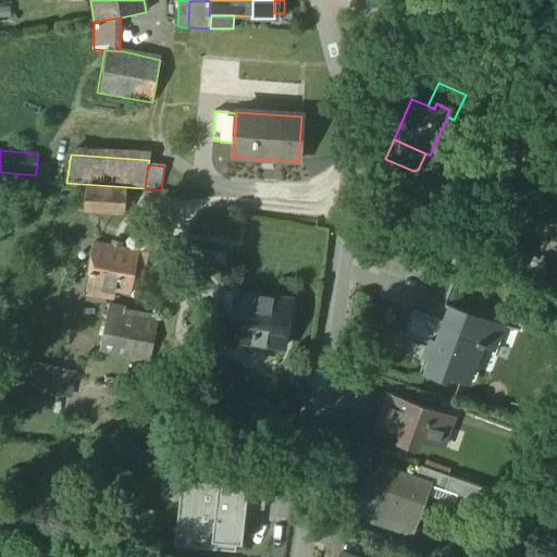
[(49,169),(37,168),(35,175),(35,184),(48,186),(49,169)]
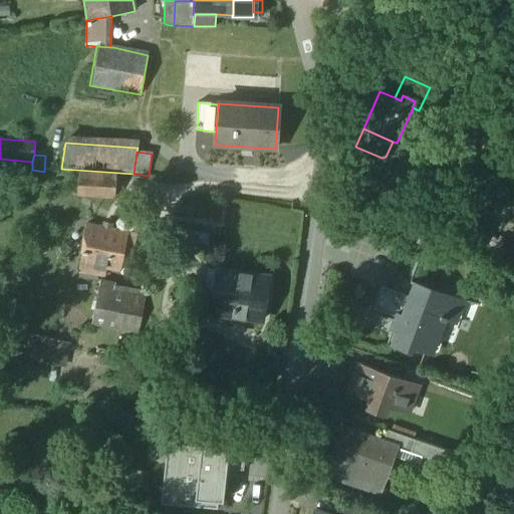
[(78,195),(114,198),(115,177),(79,175),(78,195)]
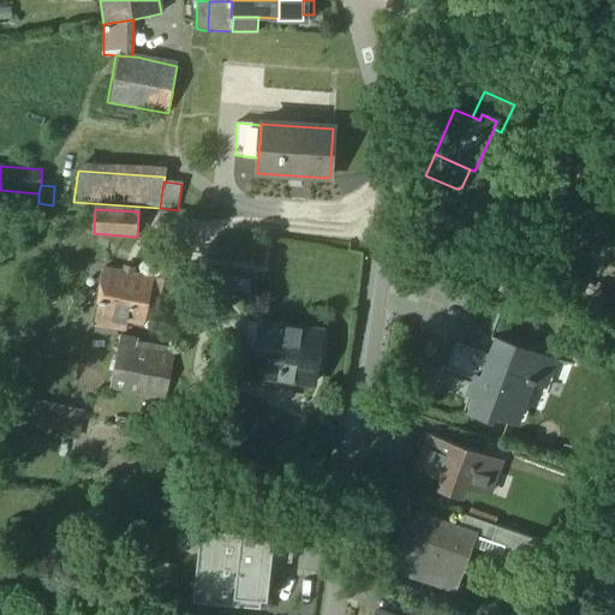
[(94,328),(120,332),(123,322),(142,326),(144,311),(145,304),(159,306),(163,285),(103,269),(94,328)]
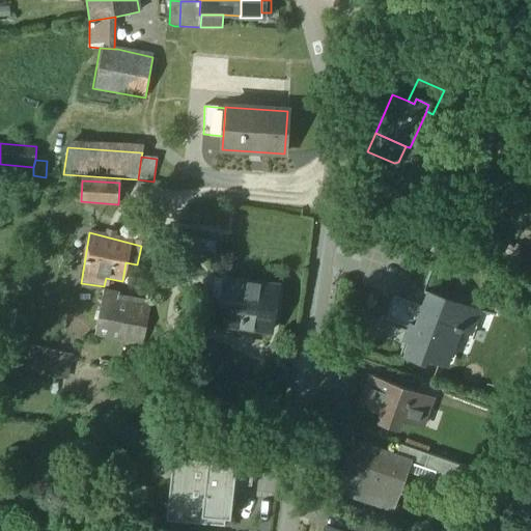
[(126,262),(124,269),(135,271),(137,264),(126,262)]
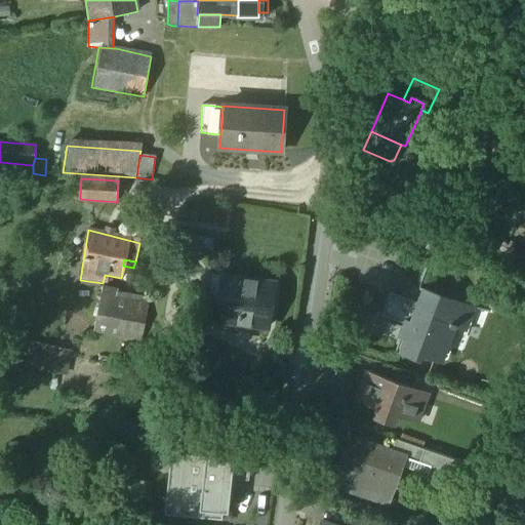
[(216,319),(267,327),(274,282),(212,272),(208,299),(219,301),(216,319)]
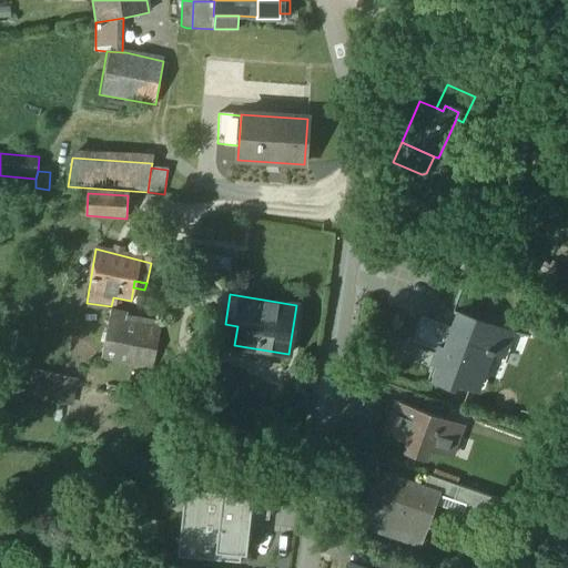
[(462,313),(456,330),(479,338),(486,322),(462,313)]
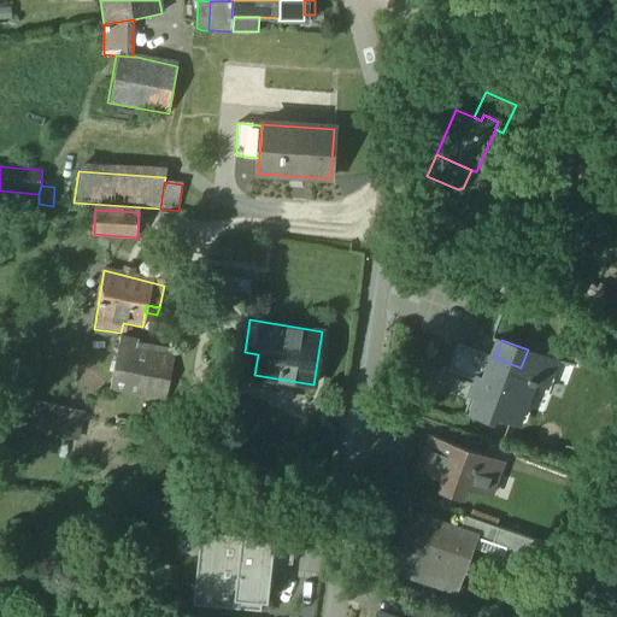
[(176,353),(119,341),(110,392),(166,404),(176,353)]
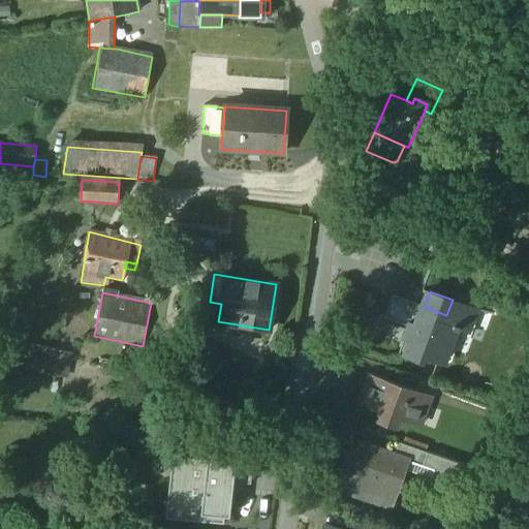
[(423,358),(439,364),(445,345),(448,346),(456,328),(459,330),(460,329),(468,332),(476,309),(453,300),(446,315),(425,307),(393,296),(384,318),(409,327),(399,354),(421,363),(423,358)]
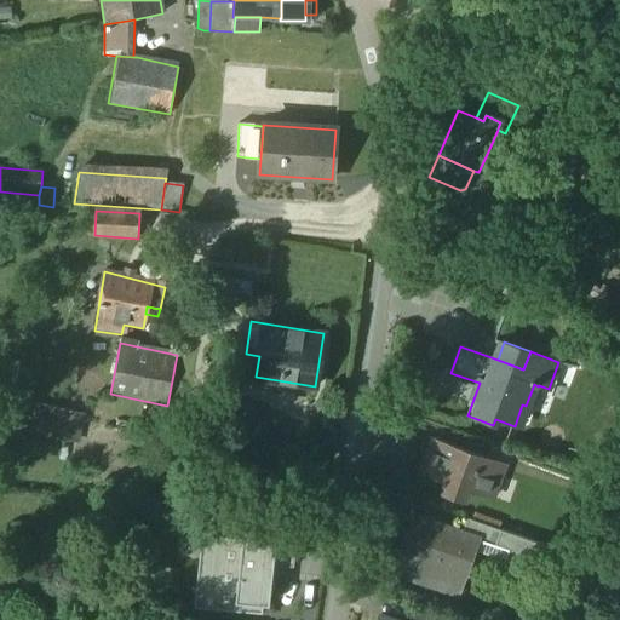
[(76,443),(79,434),(55,429),(58,412),(32,407),(27,432),(76,443)]
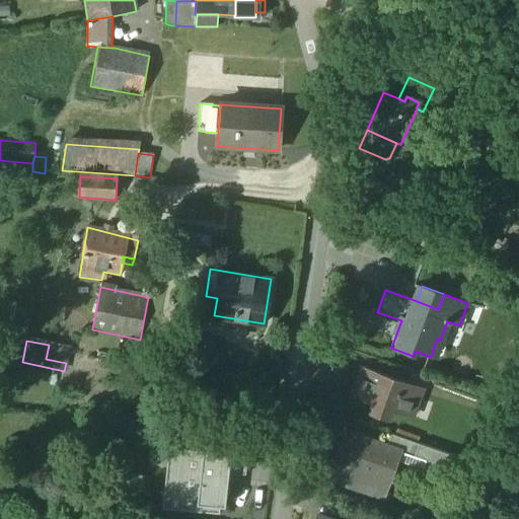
[(46,359),(66,363),(69,349),(49,345),(46,359)]
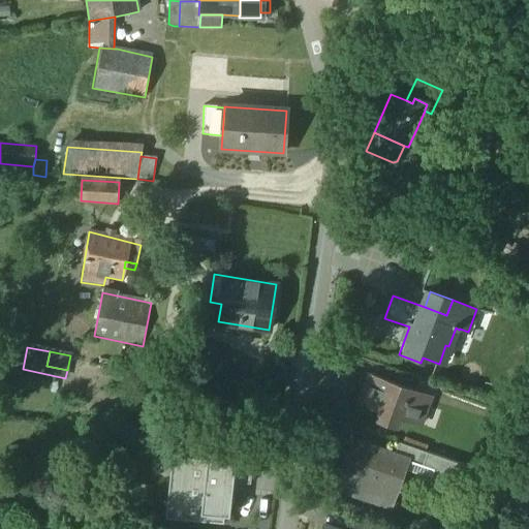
[(378,422),(396,428),(399,418),(419,426),(430,396),(368,373),(356,403),(381,412),(378,422)]
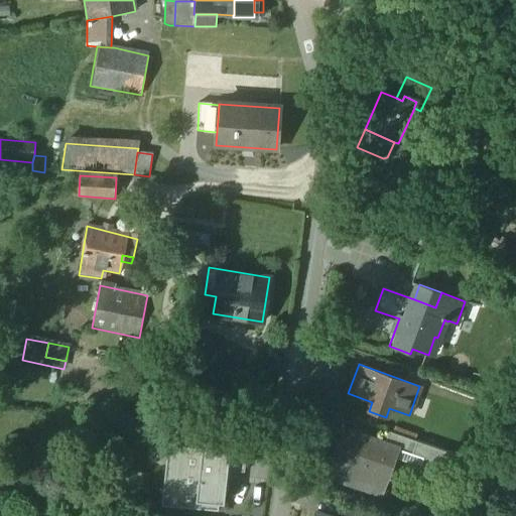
[(348,472),(386,486),(399,449),(400,448),(384,442),(377,439),(377,441),(343,429),(338,442),(331,462),(349,468),(348,472)]
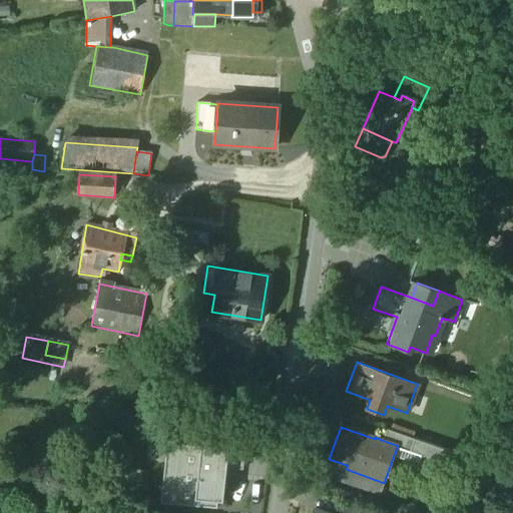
[(420,461),(446,470),(447,465),(452,454),(452,453),(387,429),(382,440),(398,446),(397,447),(421,456),(420,461)]
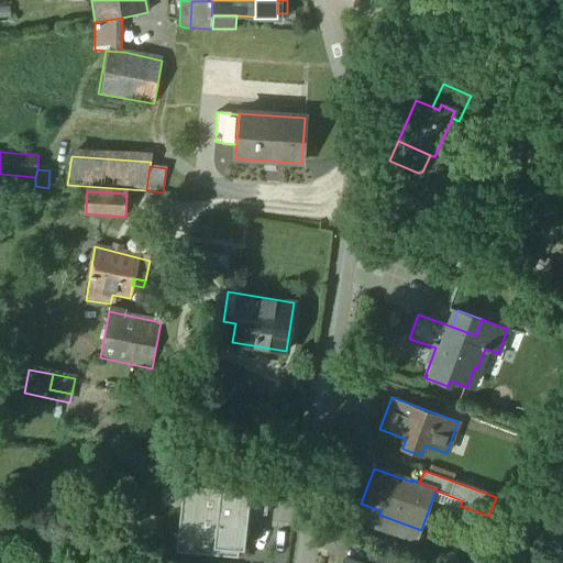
[(251,484),(249,511),(266,514),(271,477),(231,473),(230,482),(251,484)]
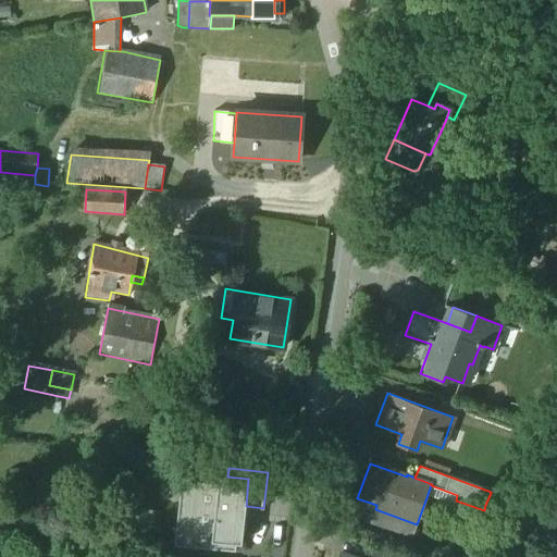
[(235,549),(236,542),(242,542),(246,506),(248,479),(227,477),(218,475),(218,482),(196,480),(197,472),(182,471),(174,543),(235,549)]
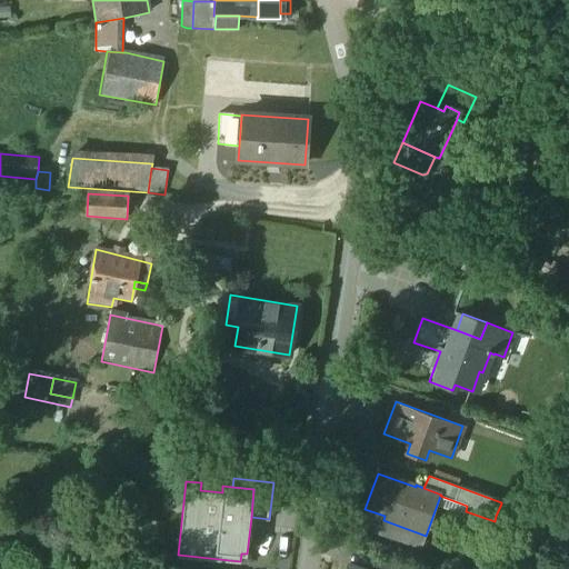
[(365,509),(372,488),(358,482),(350,503),(365,509)]
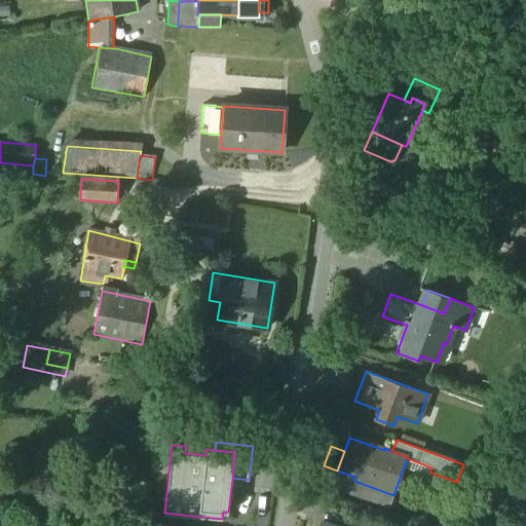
[(389,506),(393,495),(354,481),(350,492),(389,506)]
